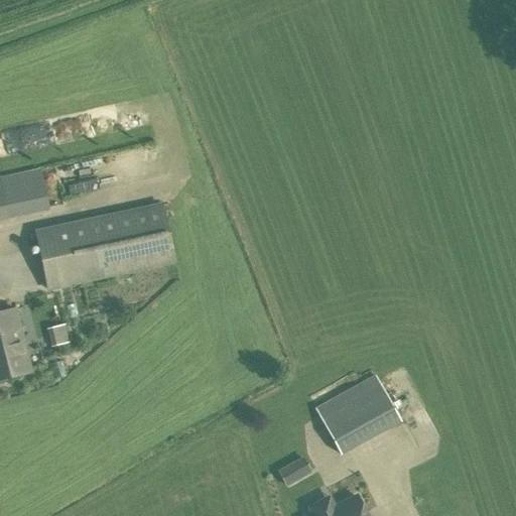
[(84,121),(87,137),(119,130),(115,113),(84,121)]
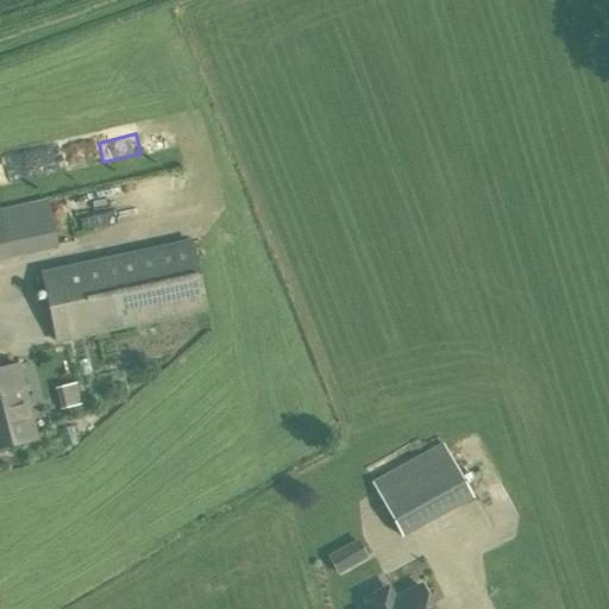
[(0,259),(57,248),(46,200),(0,209),(0,259)]
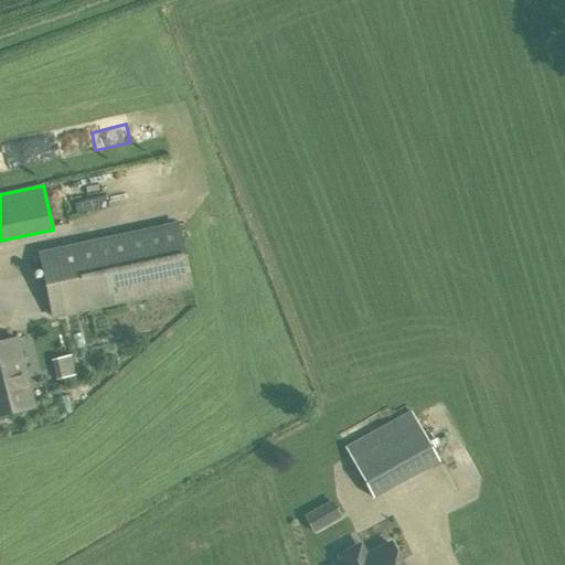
[(52,319),(192,288),(178,222),(36,253),(52,319)]
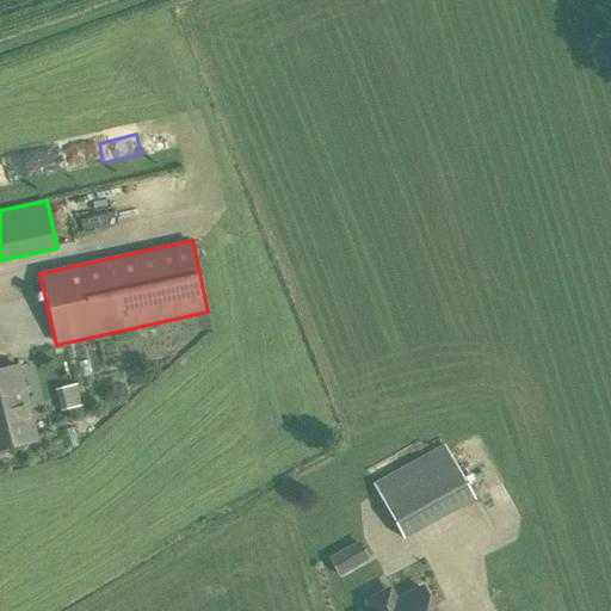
[(0,449),(36,440),(18,366),(0,370),(0,449)]
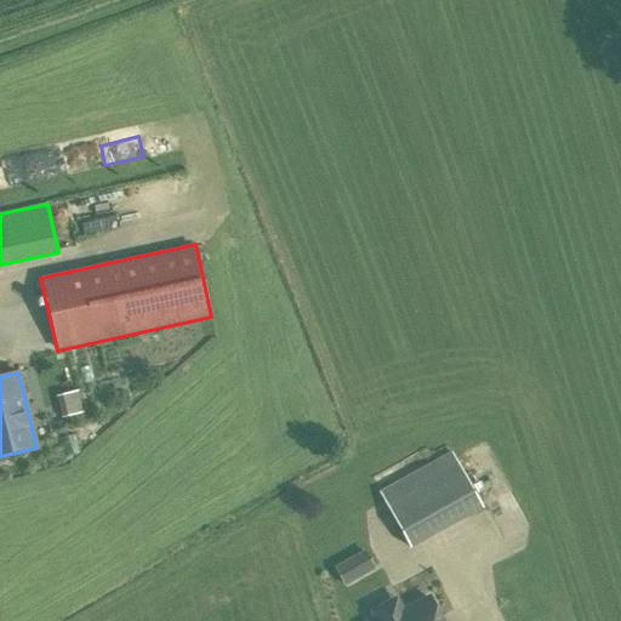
[(61,419),(83,412),(78,389),(56,396),(61,419)]
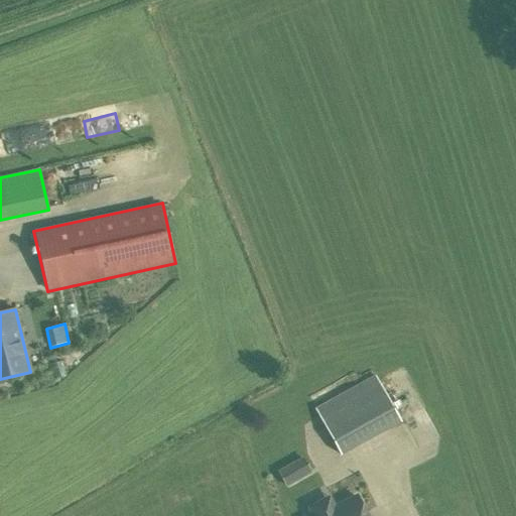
[(341,456),(401,421),(375,375),(314,408),(341,456)]
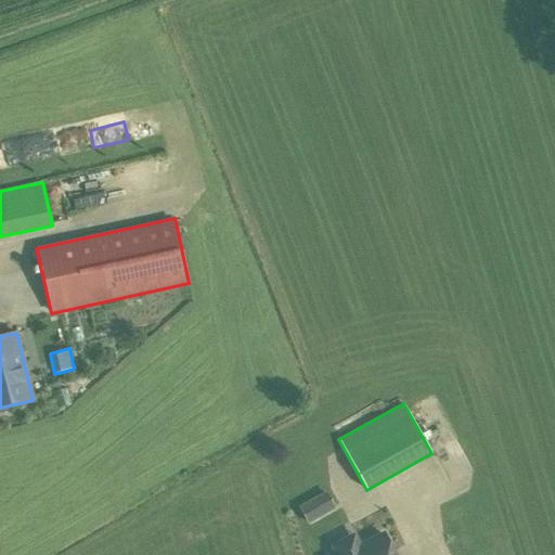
[(325,493),(299,508),(309,524),(334,510),(325,493)]
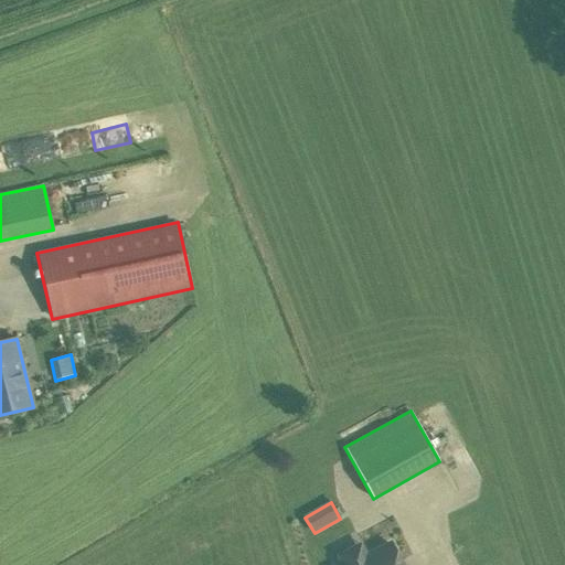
[(401,564),(390,544),(349,564),(401,564)]
